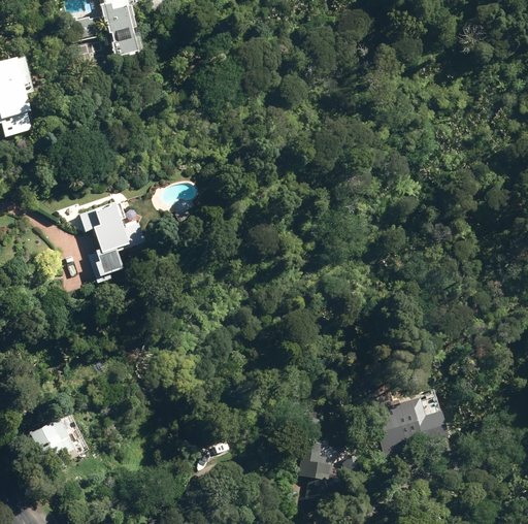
[(129,3),(128,0),(105,0),(106,2),(101,3),(103,14),(90,18),(89,13),(76,17),(75,13),(67,15),(72,40),(98,34),(95,23),(106,20),(108,32),(104,32),(106,43),(110,42),(114,57),(125,55),(125,57),(135,55),(134,53),(142,51),(139,32),(137,33),(131,3),(129,3)]
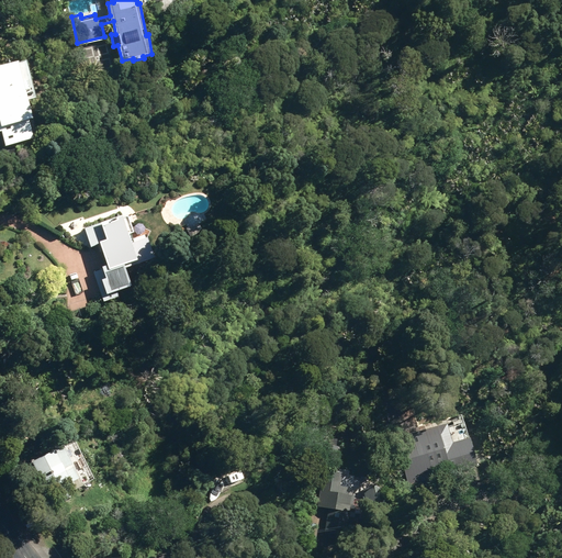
[(0,129),(1,129),(6,144),(32,136),(27,119),(32,118),(17,60),(0,64),(0,129)]
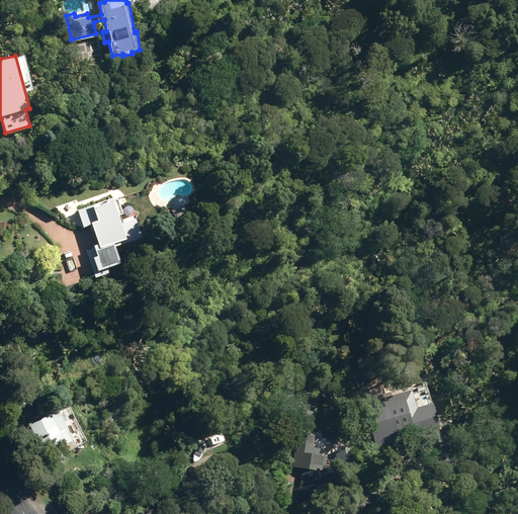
[(86,249),(95,276),(100,275),(98,269),(119,263),(113,243),(126,239),(127,242),(142,237),(136,218),(123,222),(120,213),(122,212),(118,198),(111,200),(111,199),(78,208),(83,225),(92,223),(99,244),(94,245),(95,247),(86,249)]
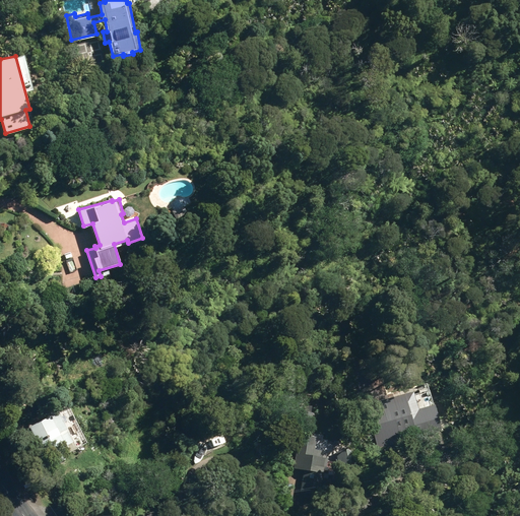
[(172,208),(176,219),(188,214),(184,203),(172,208)]
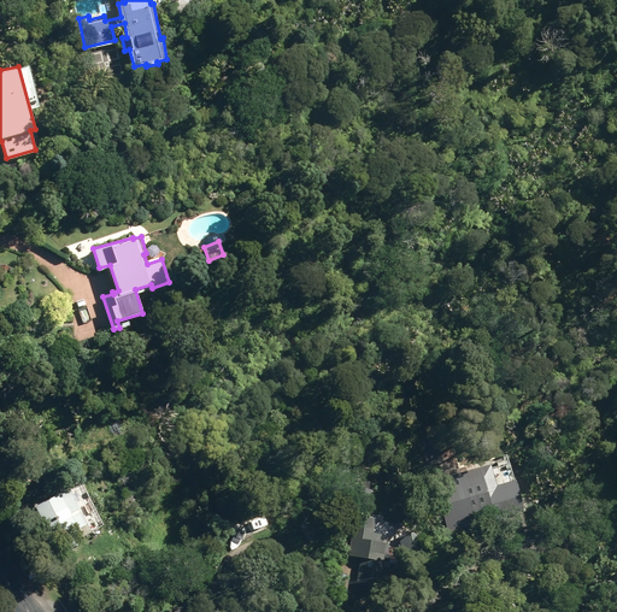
[(454,516),(458,528),(468,525),(464,512),(466,512),(465,507),(481,504),(471,470),(435,478),(446,517),(454,516)]
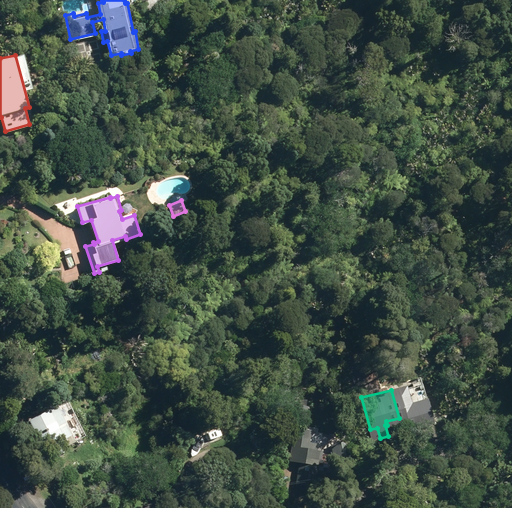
[(45,450),(75,436),(59,405),(30,418),(45,450)]
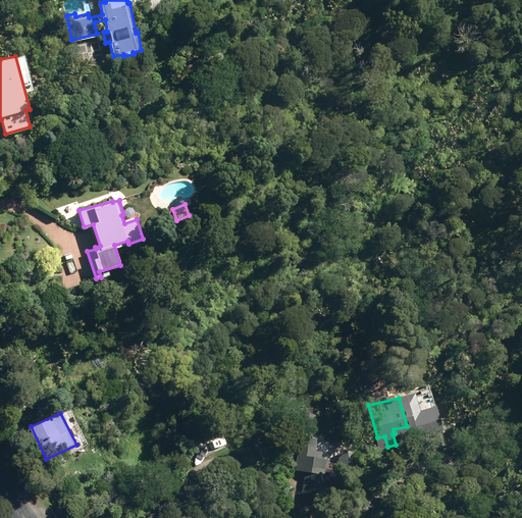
[(301,493),(323,496),(325,486),(327,487),(330,469),(329,468),(330,460),(325,459),(326,451),(318,450),(320,437),(310,436),(301,493)]
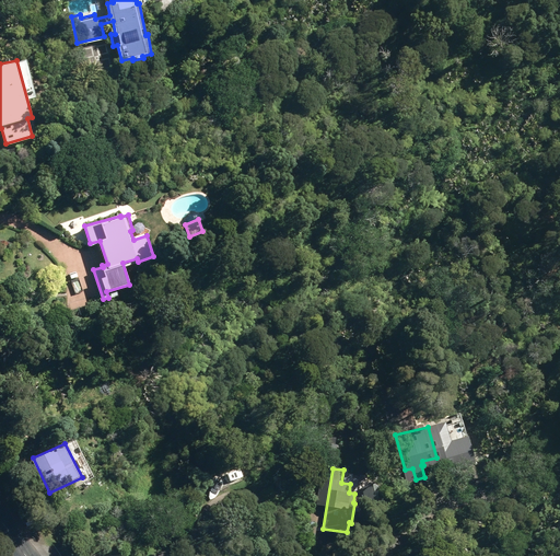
[(370,497),(373,519),(387,517),(382,481),(364,483),(366,498),(370,497)]
